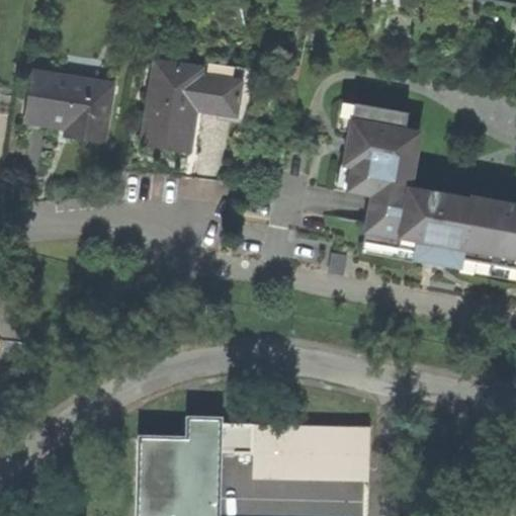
[(172,148),(190,151),(196,107),(237,113),(241,87),(200,81),(202,70),(158,63),(145,144),(172,148)]
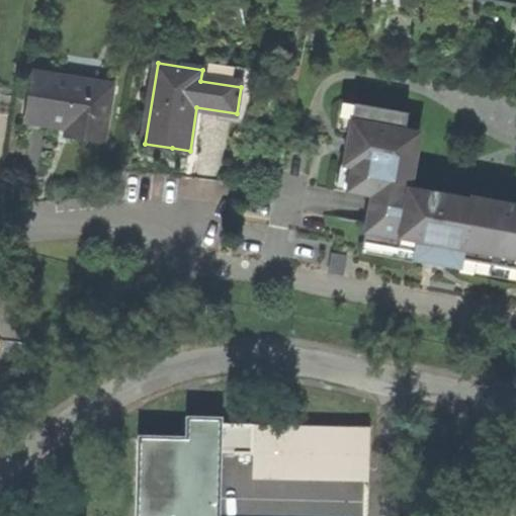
[(70,125),(69,134),(77,135),(105,139),(113,86),(37,74),(30,119),(49,122),(70,125)]
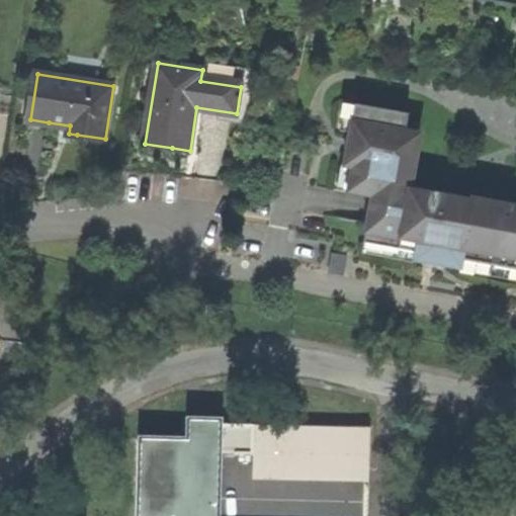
[(342,129),(352,131),(357,103),(347,102),(342,129)]
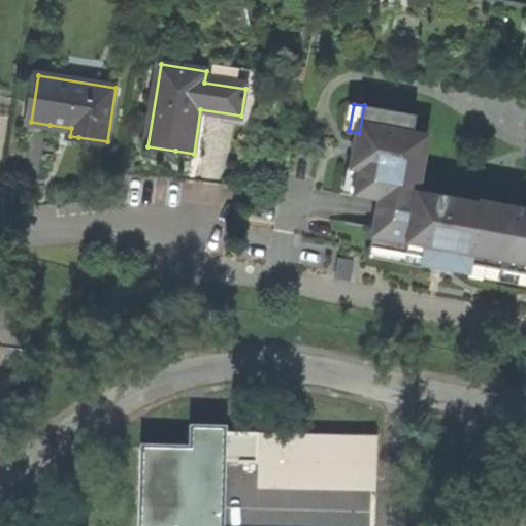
[(418,116),(364,105),(359,133),(358,139),(362,140),(360,153),(355,152),(352,168),(360,169),(356,193),(356,195),(382,199),(372,247),(408,253),(408,250),(468,261),(467,263),(471,264),(525,273),(525,208),(481,201),(480,206),(419,195),(424,165),(422,165),(424,152),(427,152),(430,135),(415,132),(418,116)]
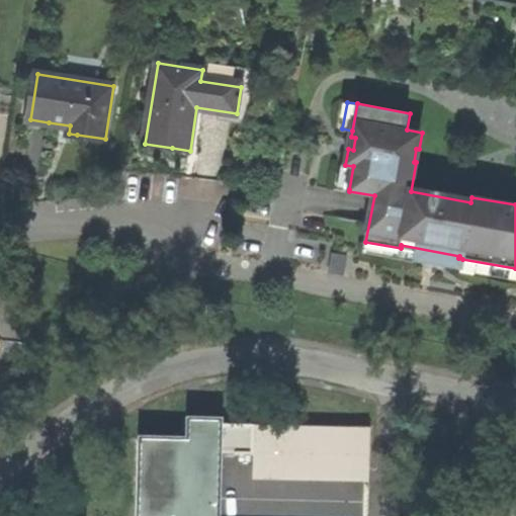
[(48,130),(69,134),(70,125),(49,122),(48,130)]
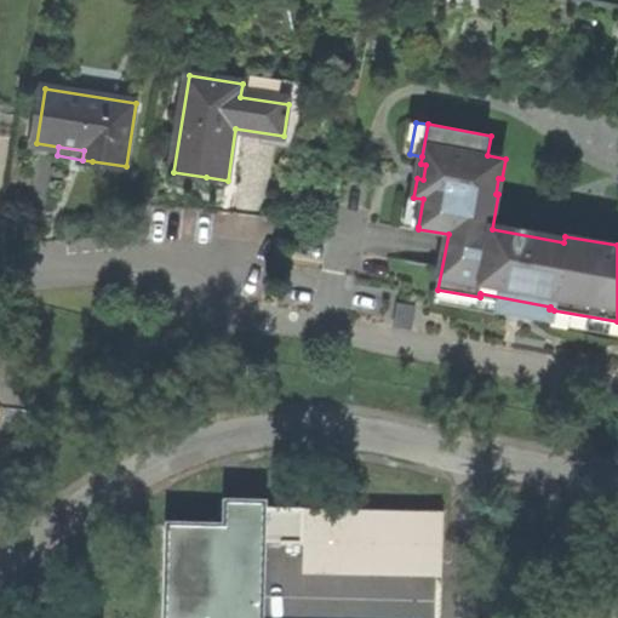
[(406,224),(418,227),(423,199),(413,198),(411,198),(406,224)]
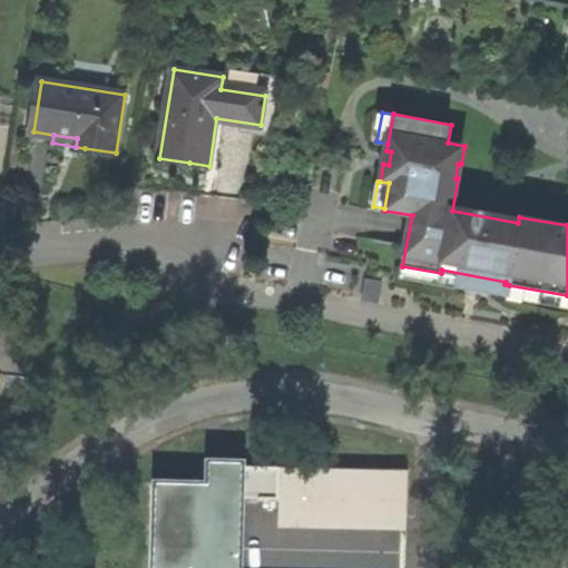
[(491,282),(505,284),(506,282),(441,270),(441,273),(402,266),(401,276),(458,286),(459,281),(473,283),(490,286),(491,282)]
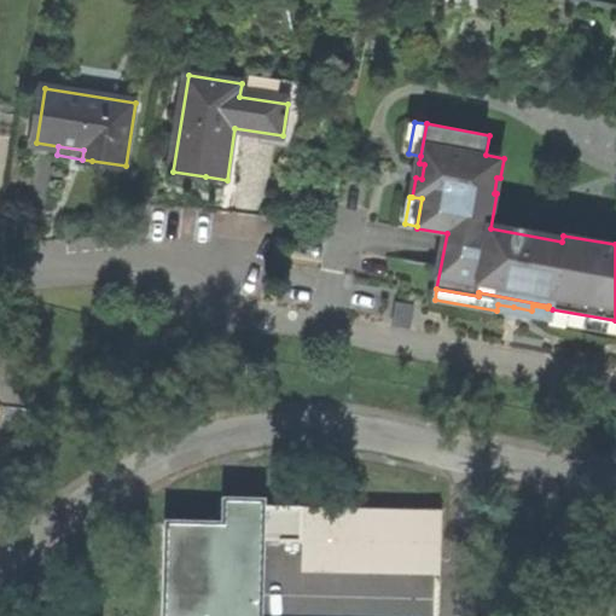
[(615,320),(552,309),(551,321),(615,332),(615,320)]
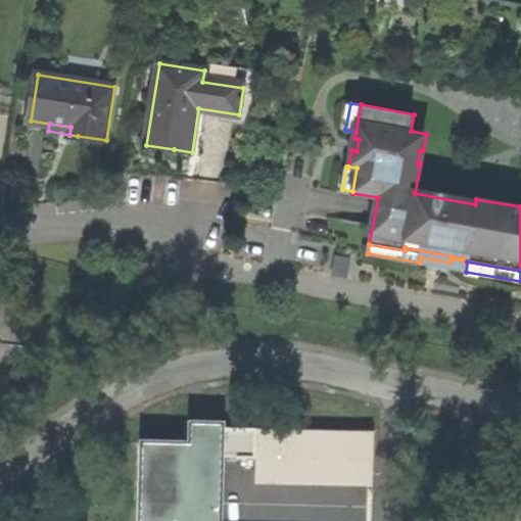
[(224,520),(226,456),(257,457),(256,482),(373,484),(374,430),(226,427),(226,420),(189,420),(189,440),(140,438),(138,520),(224,520)]
